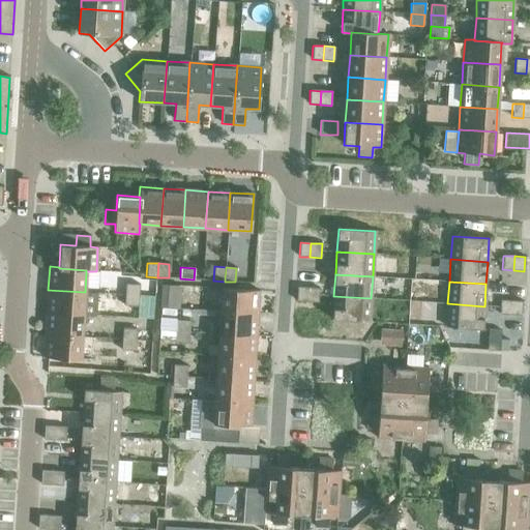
[(125,284),(124,294),(139,295),(140,285),(125,284)]
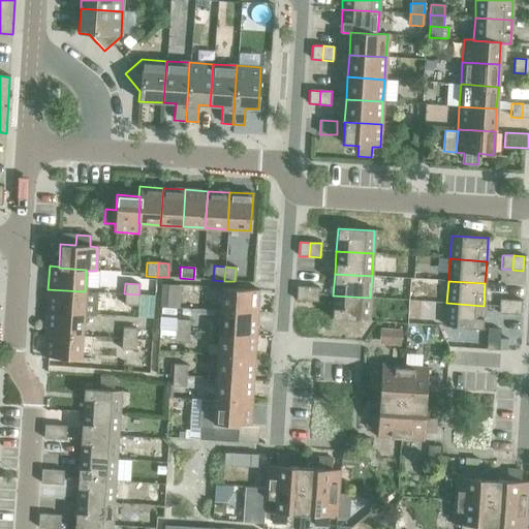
[(161,299),(174,300),(175,285),(162,284),(161,299)]
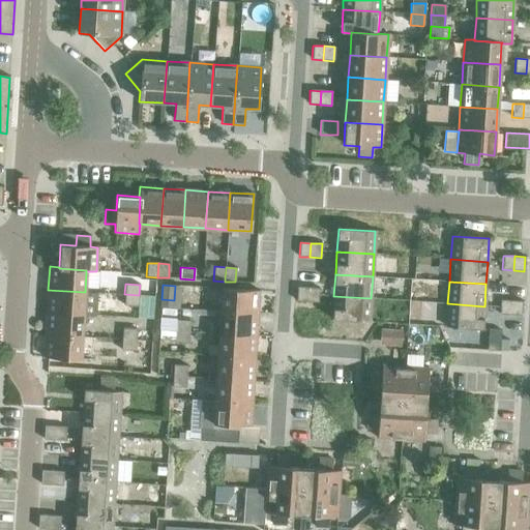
[(296,301),(307,301),(308,288),(297,287),(296,301)]
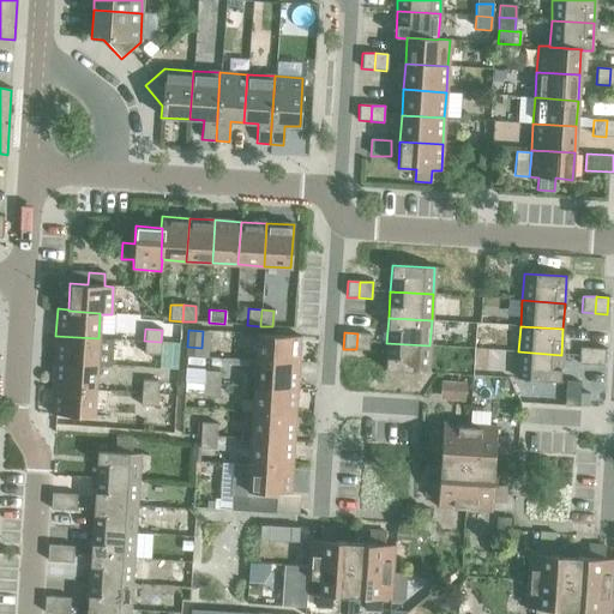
[(357,333),(356,349),(368,350),(369,333),(357,333)]
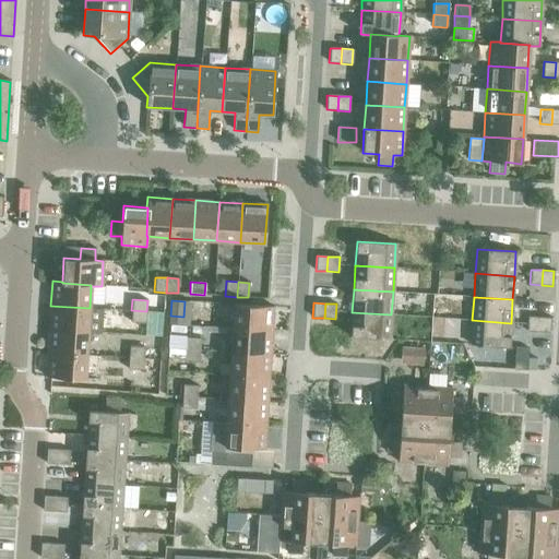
[(234,305),(233,329),(272,331),(273,307),(234,305)]
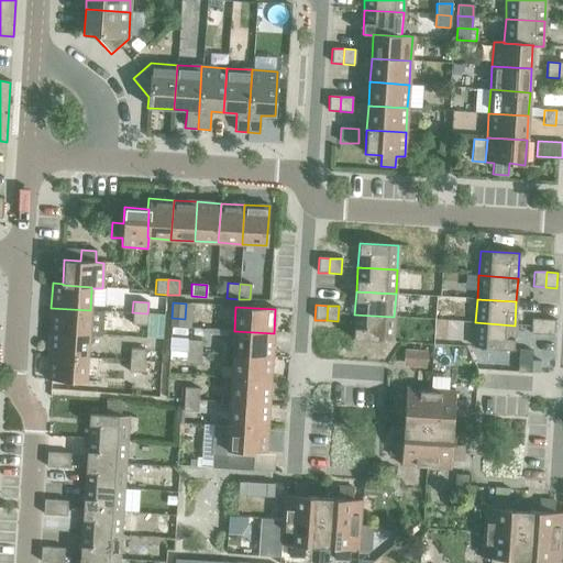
[(51,308),(50,331),(89,334),(90,310),(51,308)]
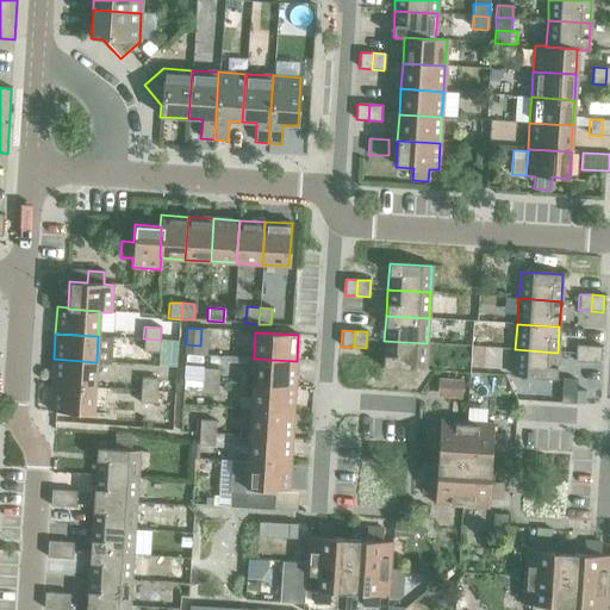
[(160,340),(143,338),(143,352),(159,353),(160,340)]
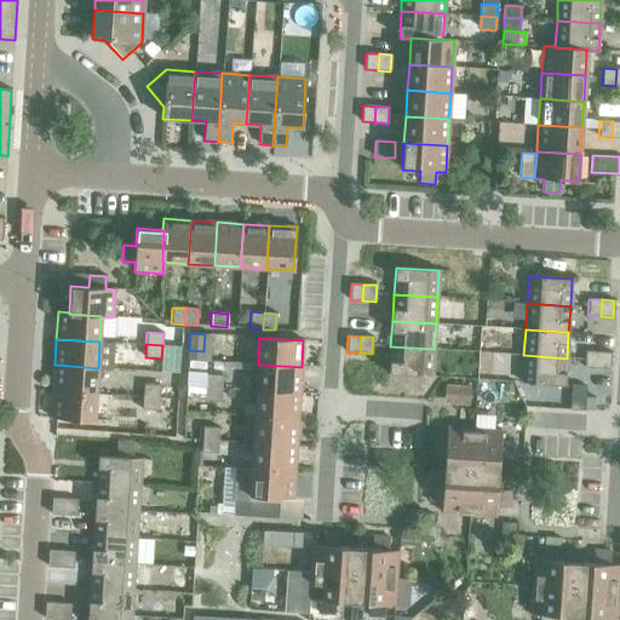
[(434,349),(390,346),(389,374),(432,377),(434,349)]
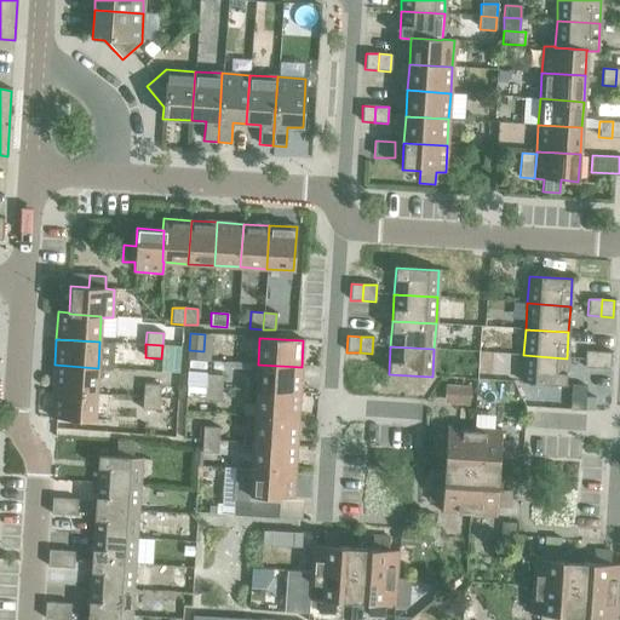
[(584,367),(597,368),(598,352),(585,351),(584,367)]
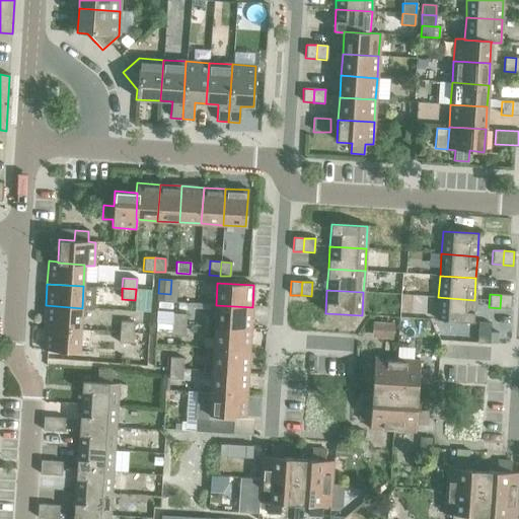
[(501,295),(500,308),(511,309),(511,295),(501,295)]
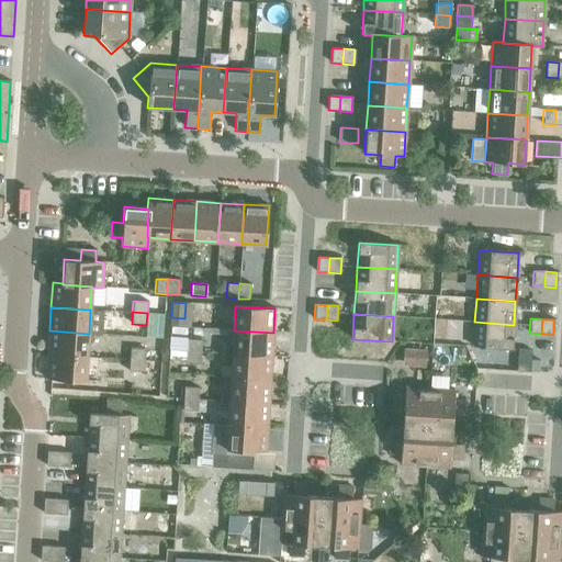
[(514,325),(474,322),(473,347),(504,349),(513,349),(514,325)]
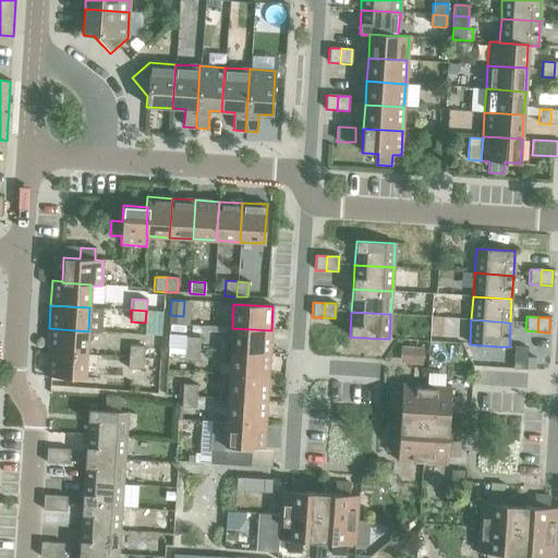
[(49,328),(47,352),(86,354),(88,331),(49,328)]
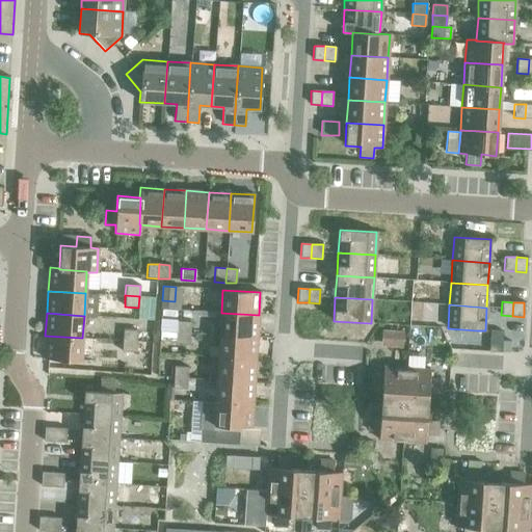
[(221,313),(219,336),(257,338),(259,315),(221,313)]
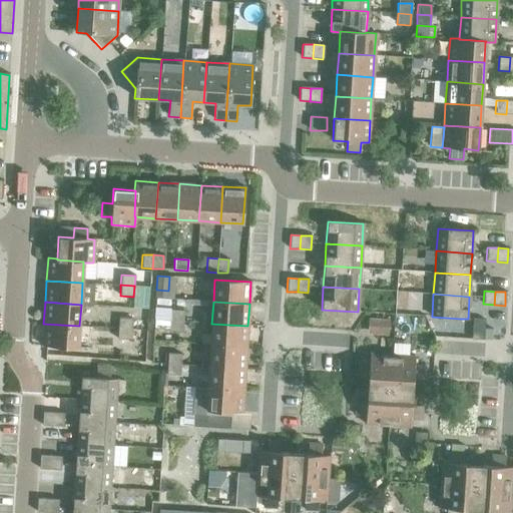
[(170,310),(169,321),(183,322),(184,311),(170,310)]
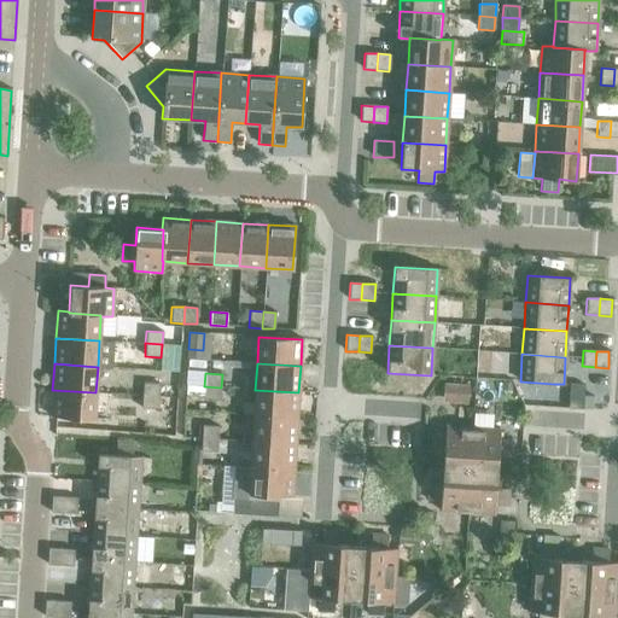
[(143,383),(141,396),(158,397),(159,384),(143,383)]
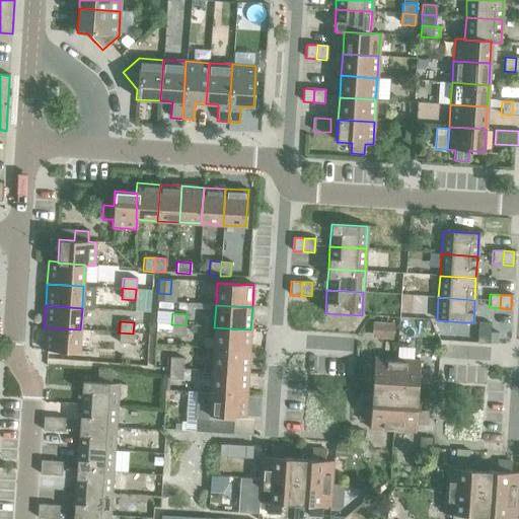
[(379,323),(378,339),(392,339),(393,324),(379,323)]
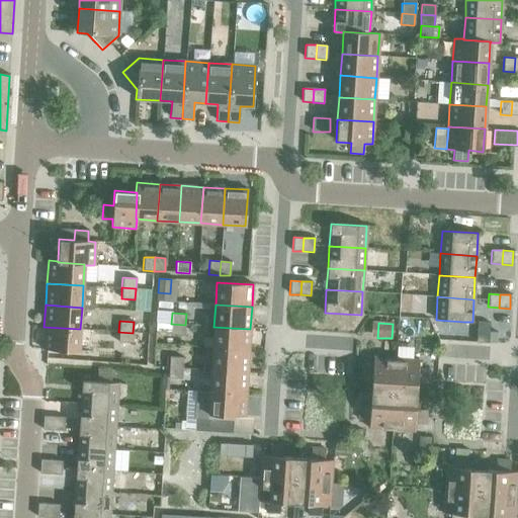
[(185,325),(171,324),(171,334),(184,335),(185,325)]
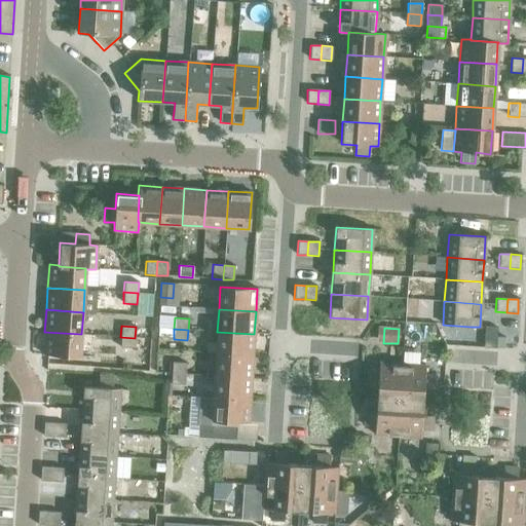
[(81,334),(44,332),(43,354),(80,358),(81,334)]
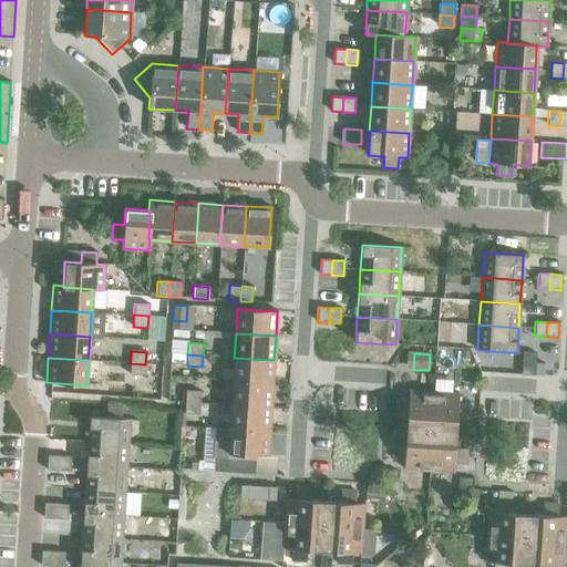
[(234,358),(233,381),(272,383),(274,360),(234,358)]
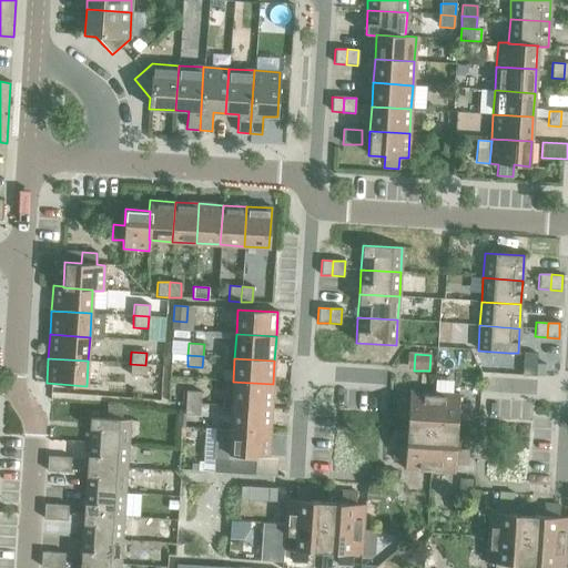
[(145,365),(130,364),(130,375),(144,376),(145,365)]
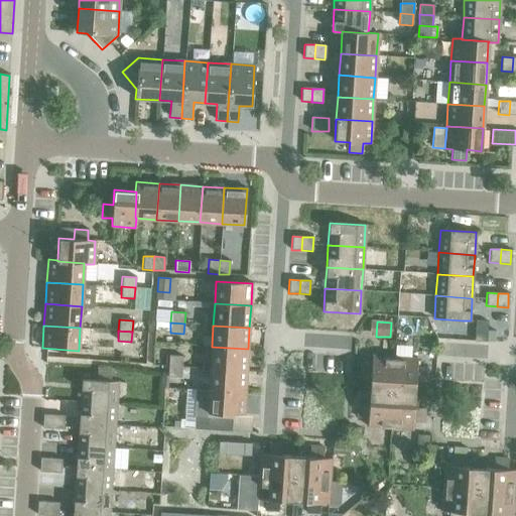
[(212,347),(211,369),(246,371),(248,349),(212,347)]
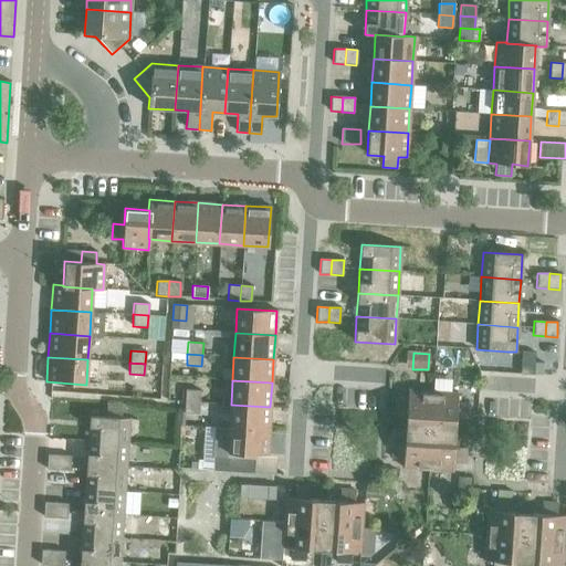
[(185,389),(185,401),(199,402),(200,390),(185,389)]
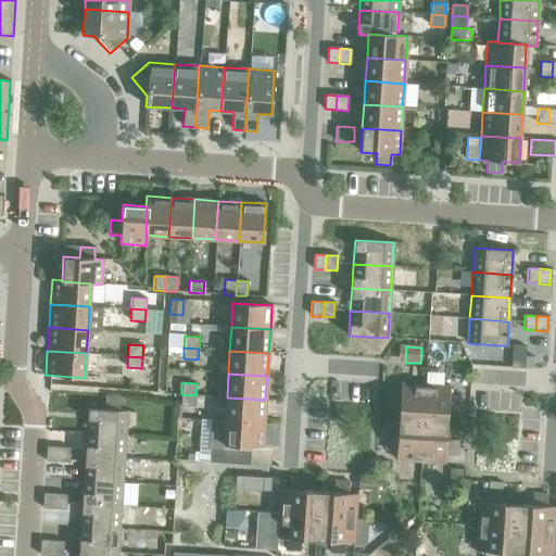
[(399,406),(399,421),(422,424),(425,384),(401,383),(400,392),(389,391),(388,406),(399,406)]
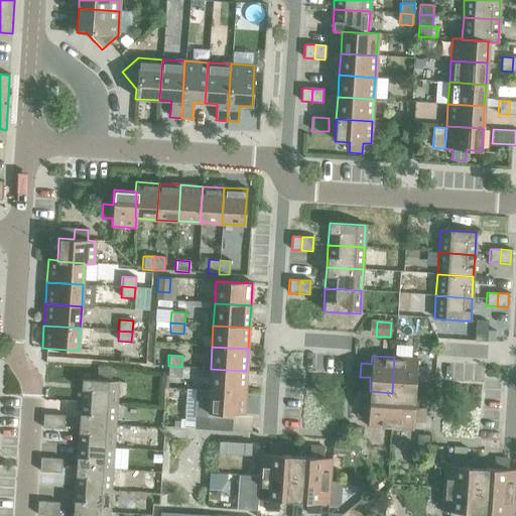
[(394,357),(392,393),(414,394),(415,380),(426,381),(426,367),(416,367),(416,359),(394,357)]
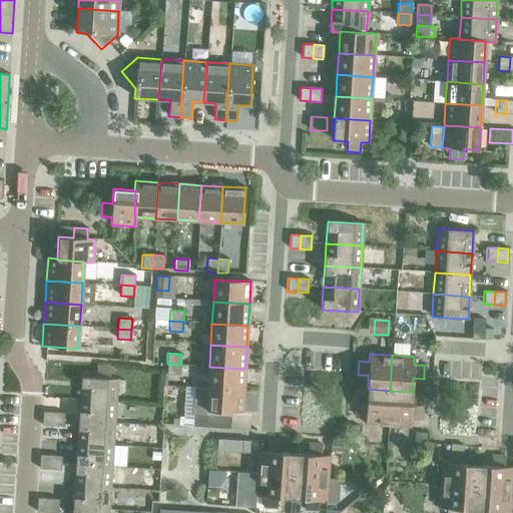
[(180,365),(167,364),(166,375),(179,375),(180,365)]
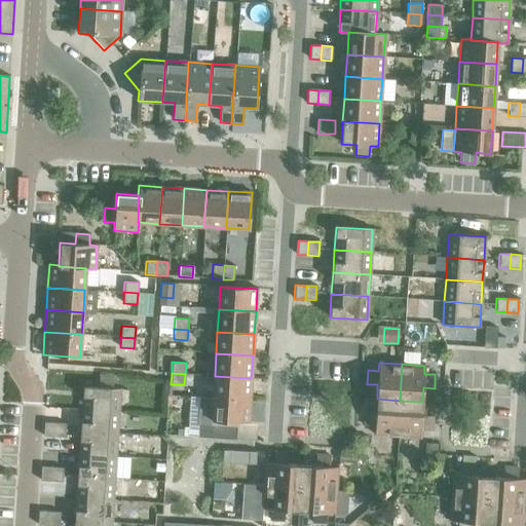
[(215,376),(213,398),(250,400),(251,378),(215,376)]
